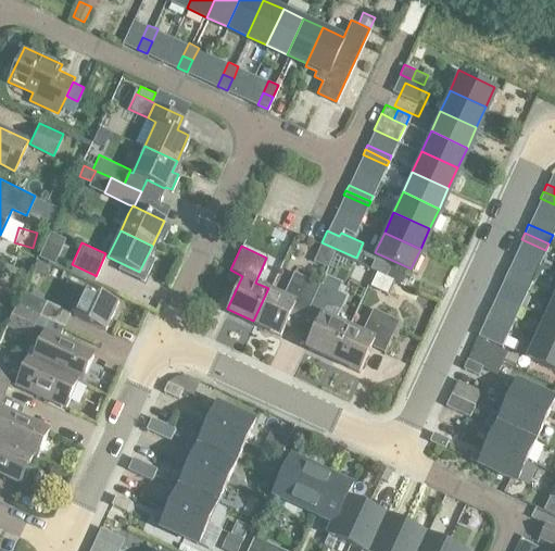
[(375,257),(370,266),(387,274),(390,264),(375,257)]
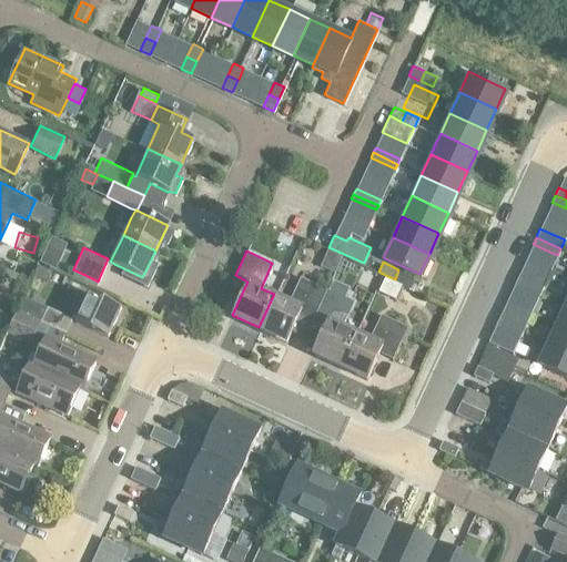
[(39,263),(33,274),(47,279),(52,269),(39,263)]
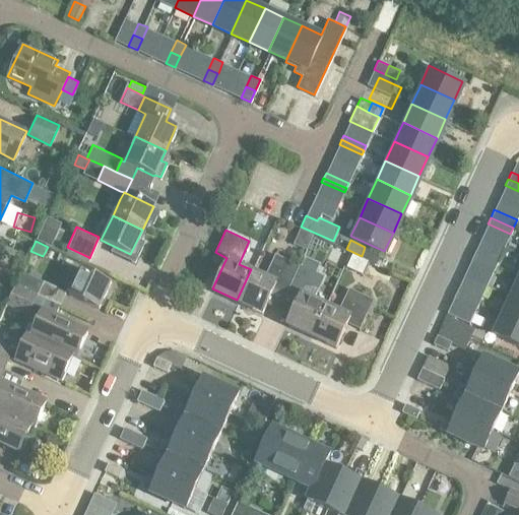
[(476,248),(473,254),(496,264),(499,258),(476,248)]
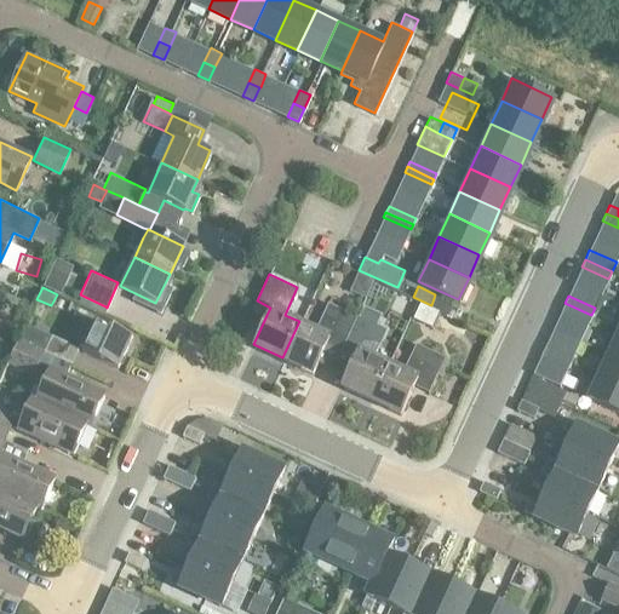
[(299,321),(282,357),(311,371),(316,360),(328,334),(343,342),(344,342),(356,315),(355,314),(340,308),(328,302),(316,326),(315,326),(299,319),(299,321)]
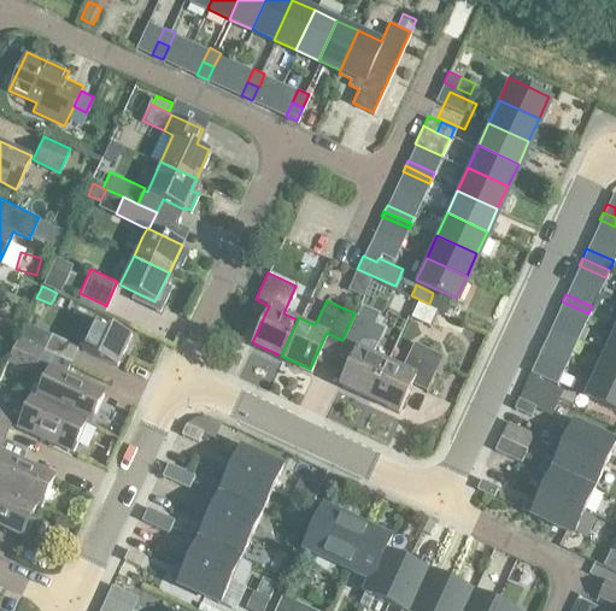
[(562,301),(559,307),(586,319),(588,313),(562,301)]
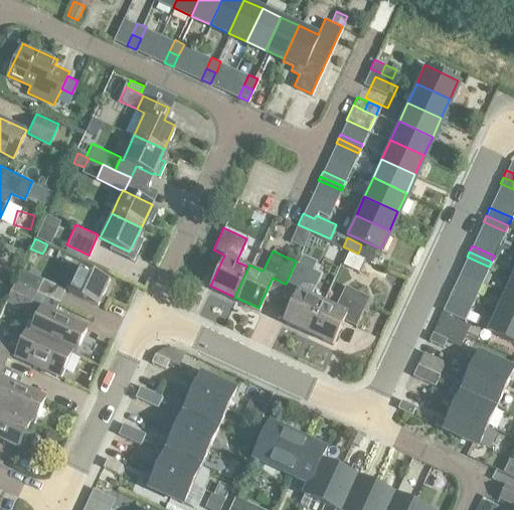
[(303,252),(299,262),(313,268),(317,260),(303,252)]
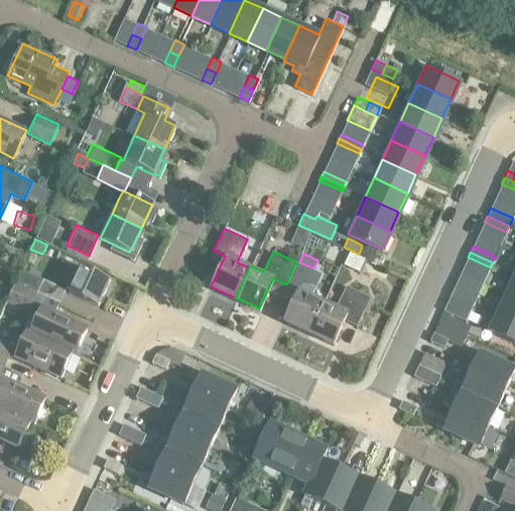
[(288,311),(284,320),(308,331),(322,300),(323,299),(311,293),(322,272),(313,268),(299,262),(298,263),(296,262),(286,284),(297,289),(288,310),(288,311)]
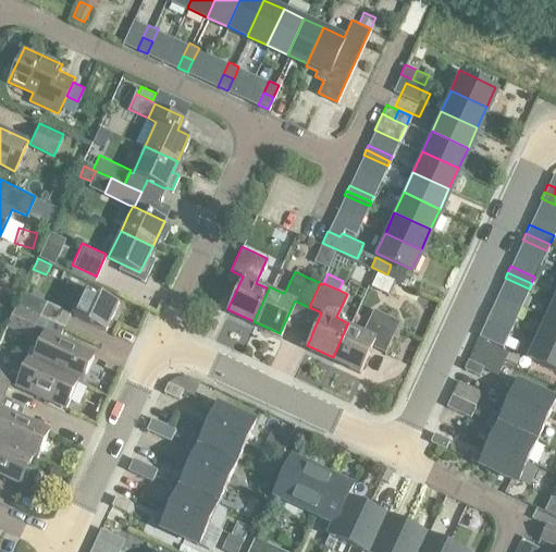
[(77,284),(71,297),(79,301),(73,315),(104,329),(107,324),(110,319),(116,304),(85,289),(77,284)]
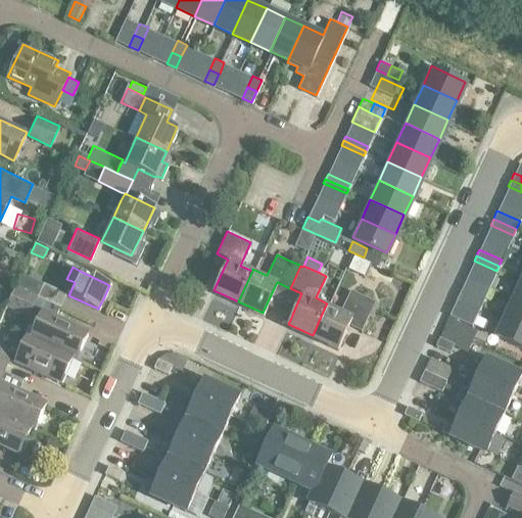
[(521,277),(513,296),(521,300),(521,277)]
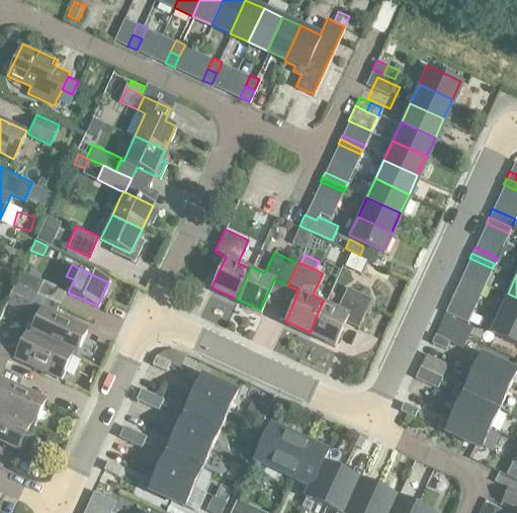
[(42,278),(36,291),(59,302),(65,288),(42,278)]
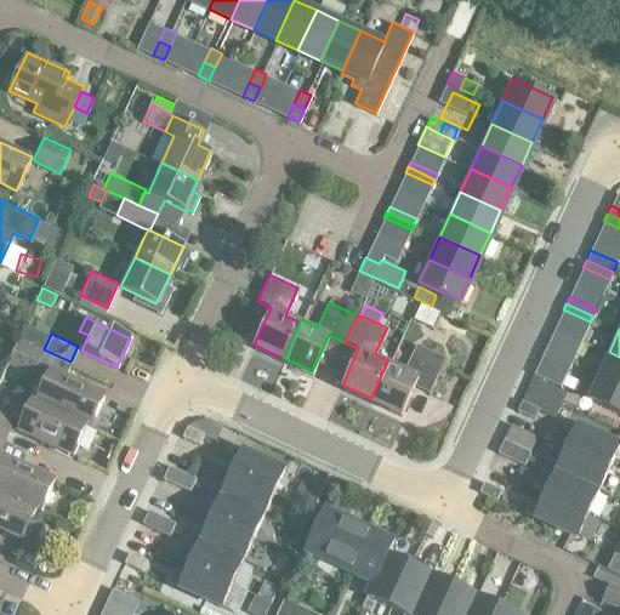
[(34,373),(44,349),(18,337),(7,360),(34,373)]
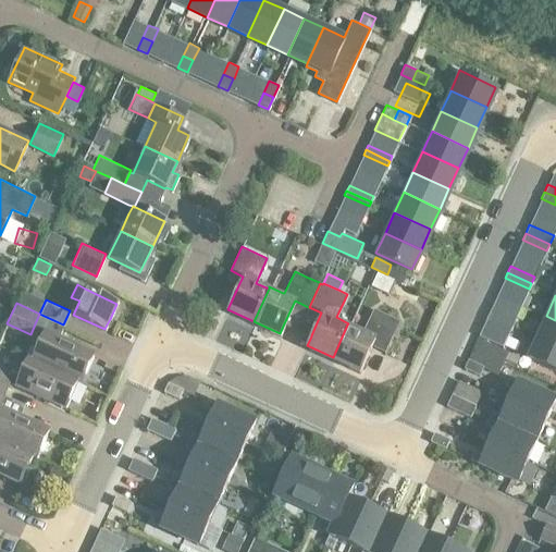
[(521,304),(517,315),(522,318),(527,307),(521,304)]
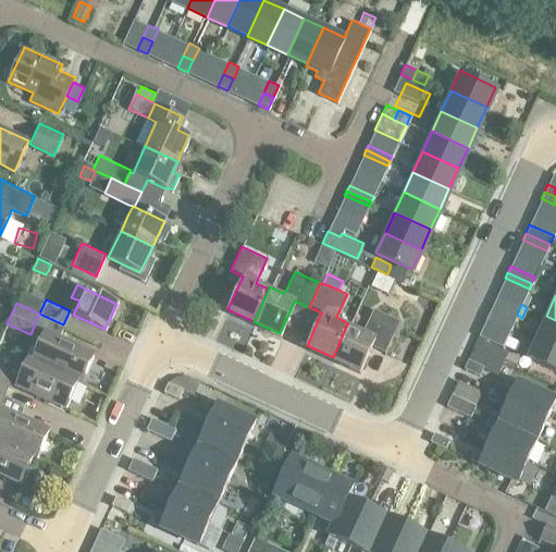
[(516,318),(492,306),(489,314),(513,324),(516,318)]
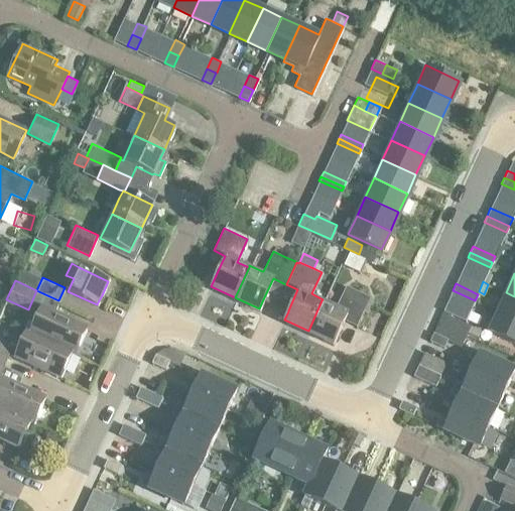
[(322,300),(308,331),(332,342),(343,318),(346,311),(358,317),(360,318),(364,309),(370,295),(346,284),(337,305),(336,304),(323,299),(322,300)]
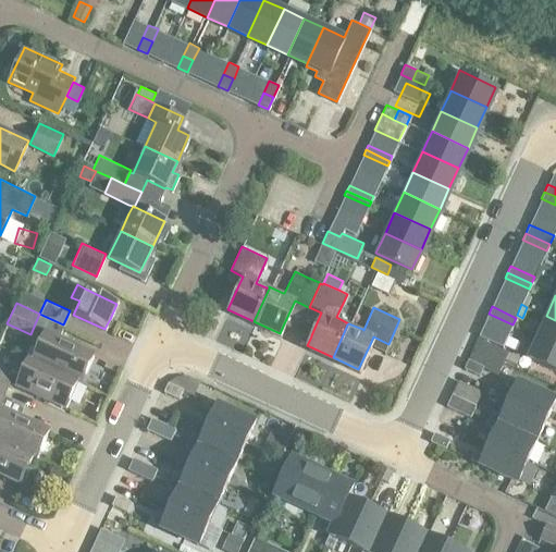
[(513,324),(489,314),(485,320),(509,331),(513,324)]
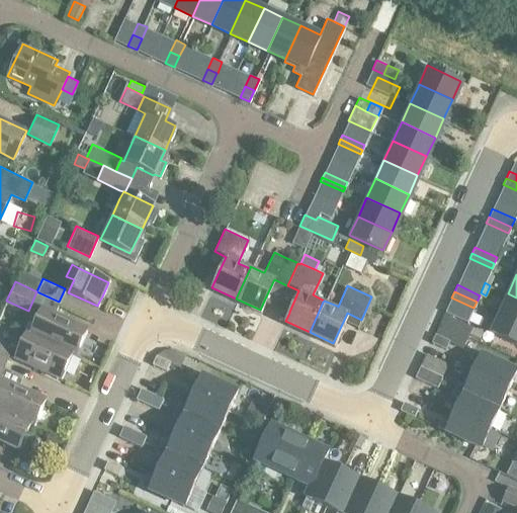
[(516,297),(508,293),(500,313),(516,320),(516,297)]
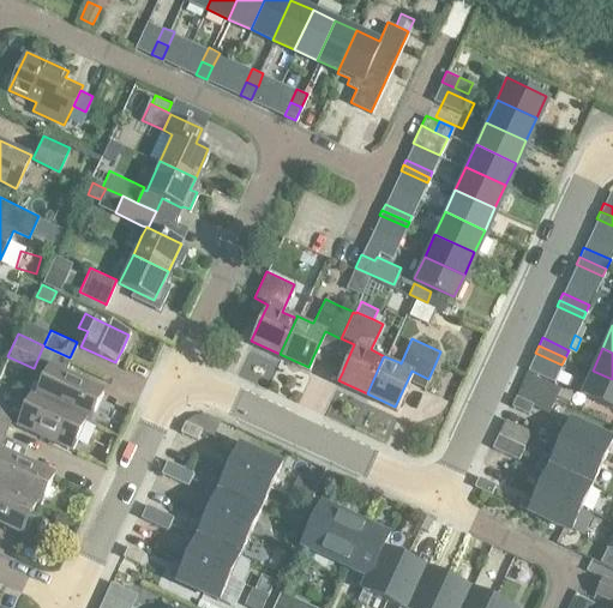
[(52,366),(37,396),(37,397),(85,419),(88,415),(94,413),(103,390),(52,366)]
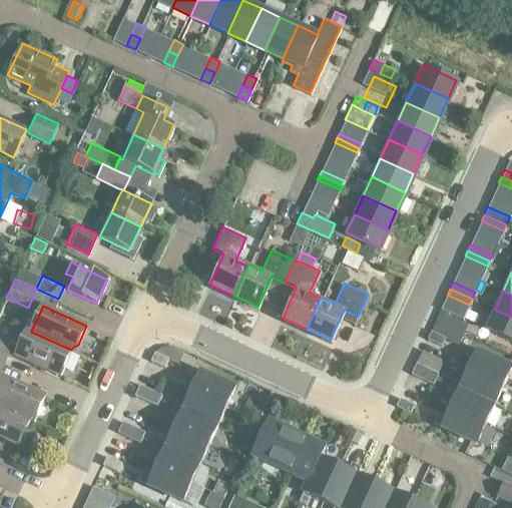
[(451,313),(441,308),(431,329),(441,334),(451,313)]
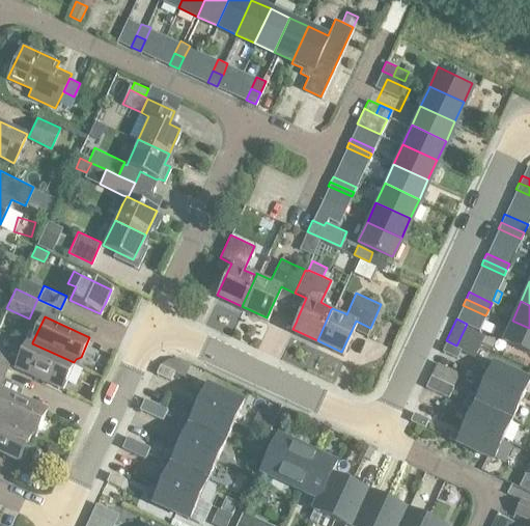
[(529,328),(512,321),(503,339),(529,352),(529,328)]
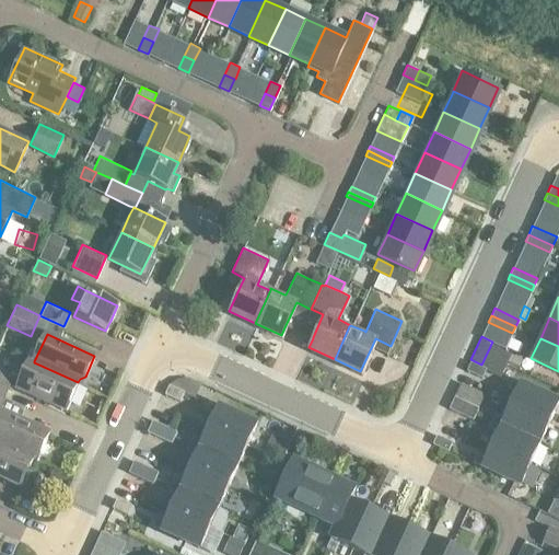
[(481,365),(470,359),(466,369),(481,376),(486,367),(481,365)]
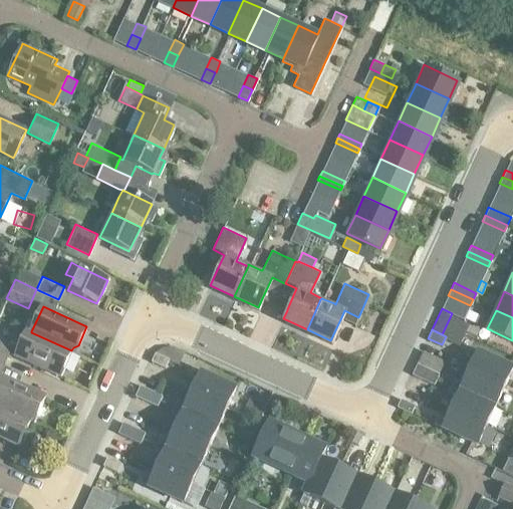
[(31,332),(31,331),(28,330),(16,355),(56,373),(58,369),(63,367),(71,350),(31,332)]
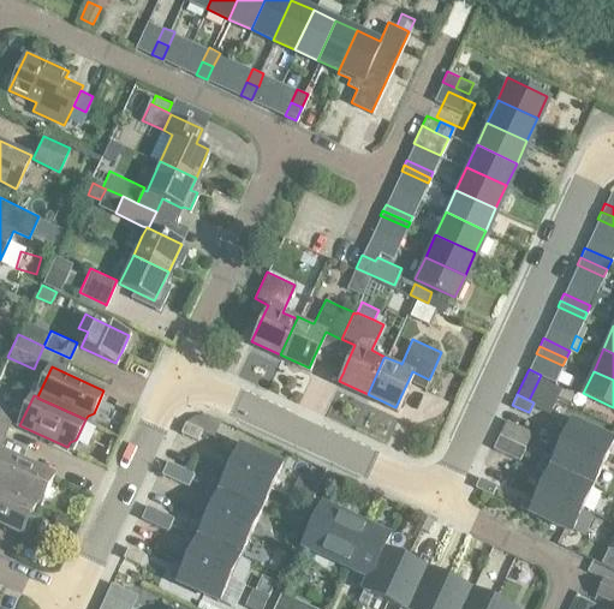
[(0,430),(6,434),(16,411),(0,404),(0,430)]
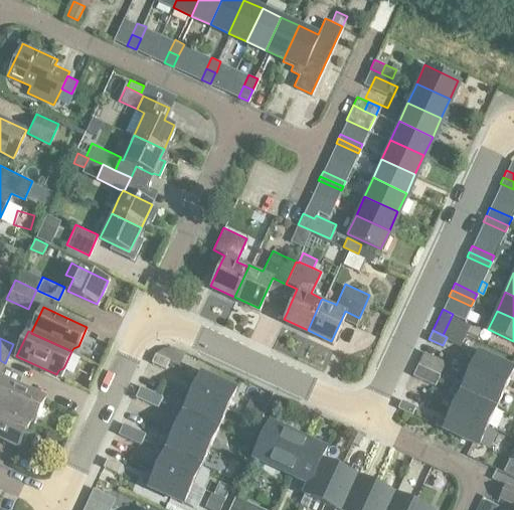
[(155,352),(169,358),(168,359),(179,364),(185,350),(171,345),(163,346),(155,352)]
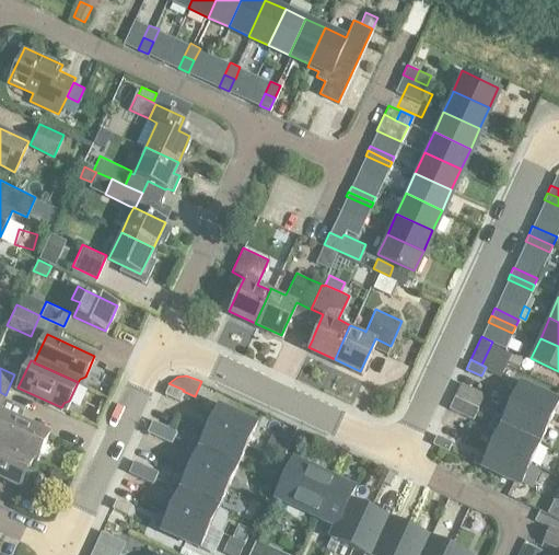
[(557,400),(520,382),(510,378),(507,385),(515,390),(510,403),(548,420),(557,400)]
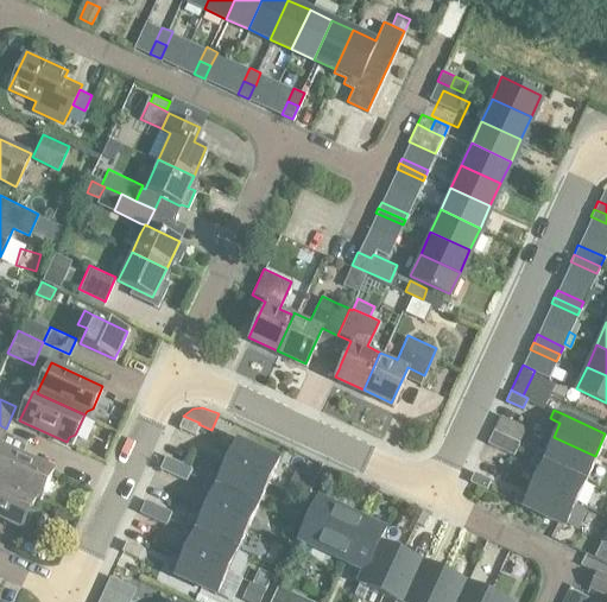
[(178,425),(195,433),(198,424),(200,423),(183,416),(178,425)]
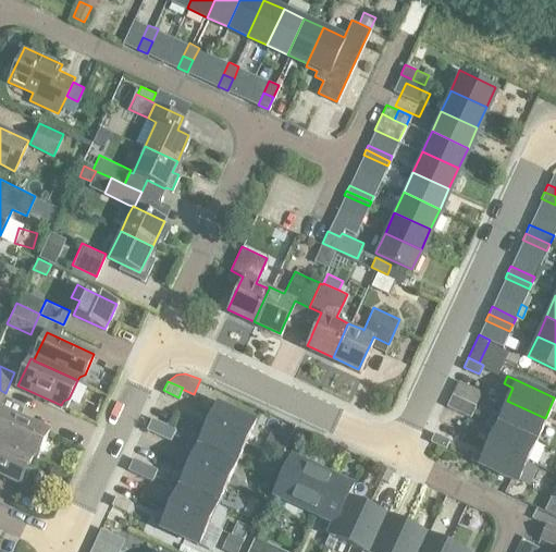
[(464,399),(452,393),(446,405),(458,409),(464,399)]
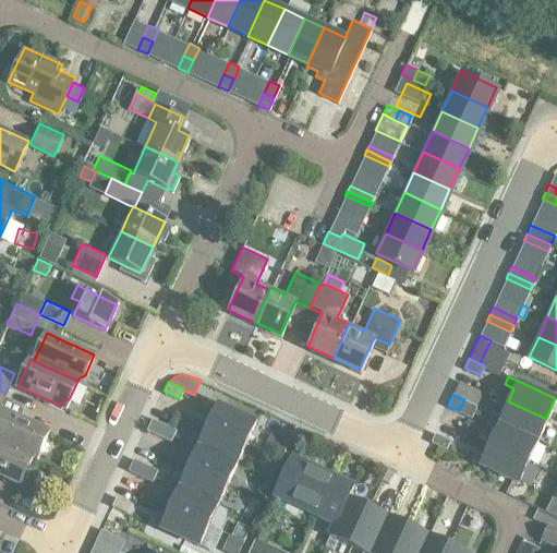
[(255,421),(218,404),(208,399),(205,407),(214,411),(208,424),(246,442),(255,421)]
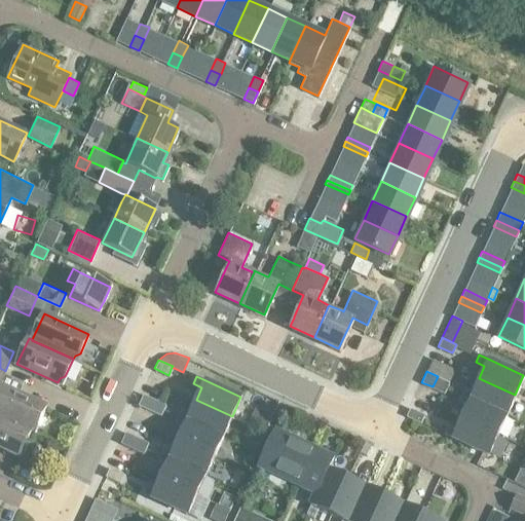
[(449,381),(438,376),(433,386),(444,392),(449,381)]
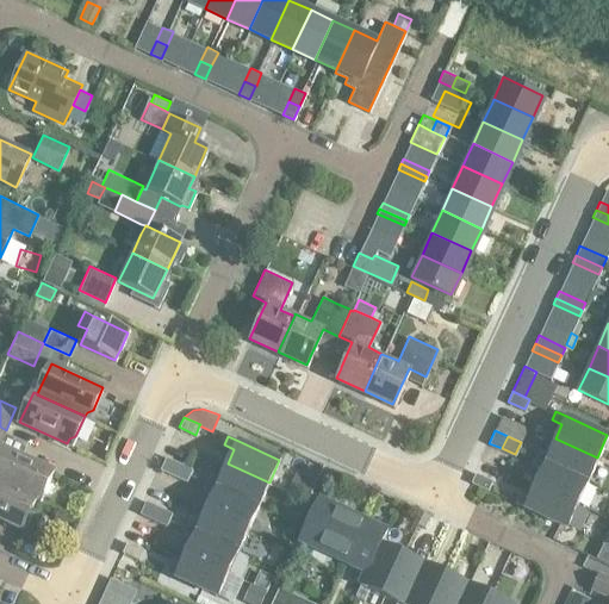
[(539,448),(535,456),(586,480),(597,458),(555,439),(548,453),(539,448)]
